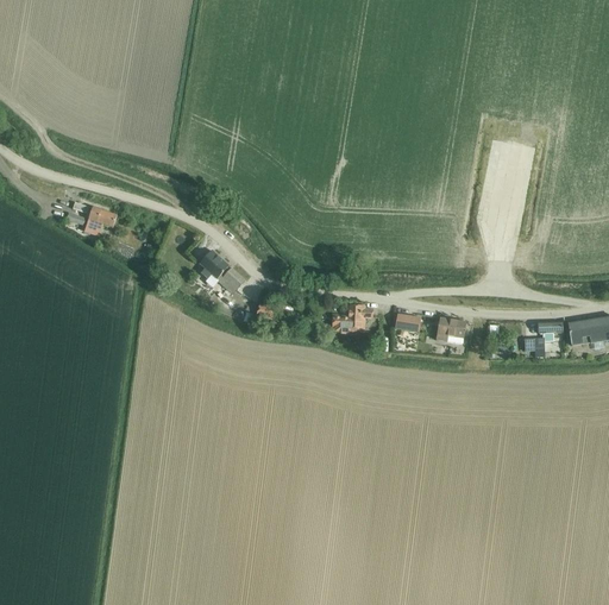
[(77,201),(75,209),(86,213),(89,205),(77,201)]
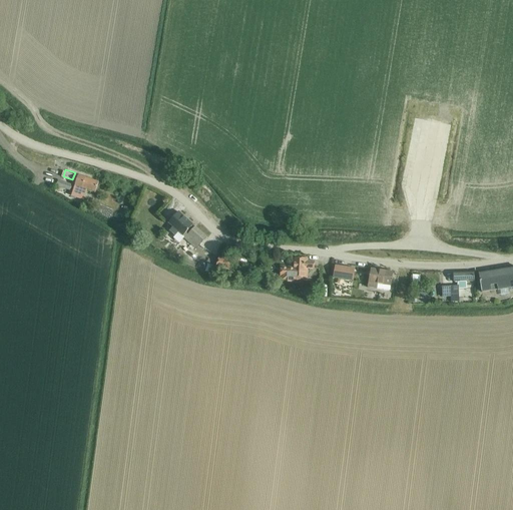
[(76,184),(72,194),(81,197),(83,198),(87,188),(93,190),(94,190),(94,188),(98,179),(78,172),(74,182),(74,183),(76,184)]
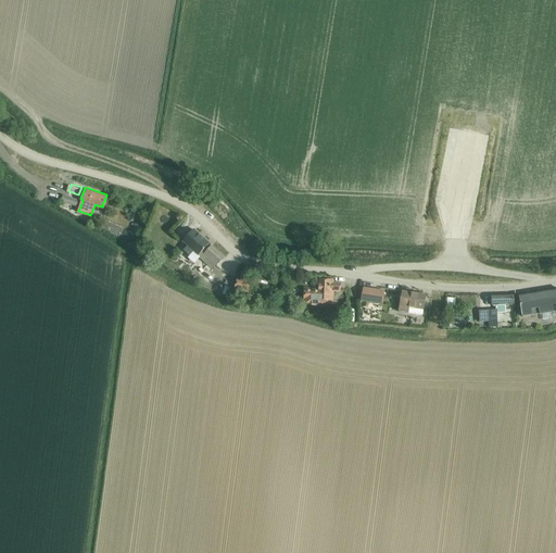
[(63,193),(61,200),(76,204),(78,198),(63,193)]
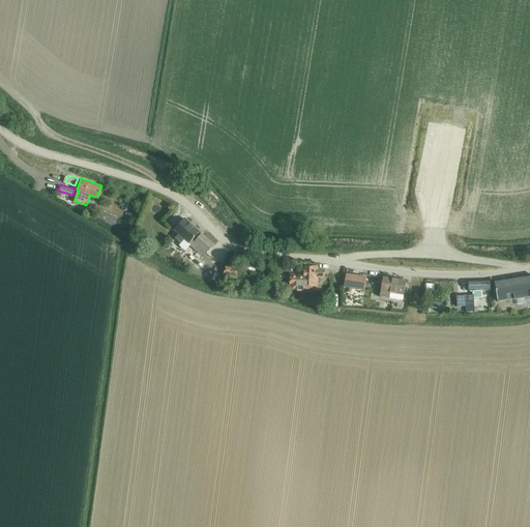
[(182,216),(172,229),(177,233),(175,236),(181,241),(183,238),(186,241),(202,255),(212,242),(200,232),(198,230),(182,216)]
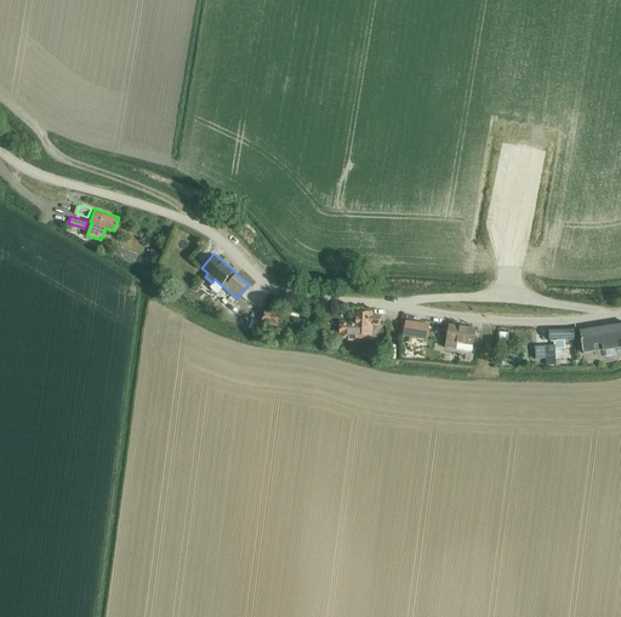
[(263,308),(260,320),(273,324),(275,310),(263,308)]
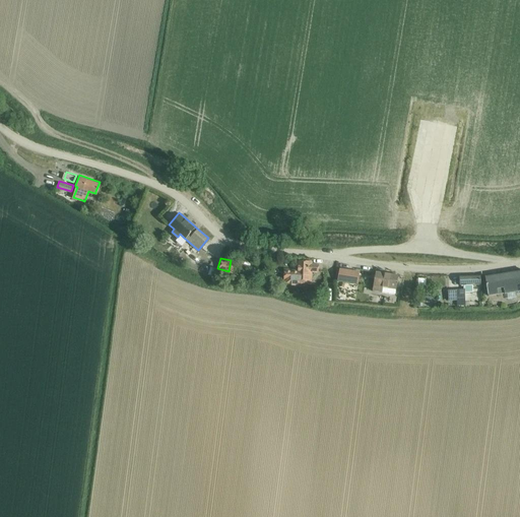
[(312,264),(313,261),(295,259),(294,267),(284,266),(282,276),(285,276),(284,279),(289,280),(289,282),(296,283),(296,281),(309,283),(310,276),(310,275),(311,271),(317,272),(319,265),(312,264)]
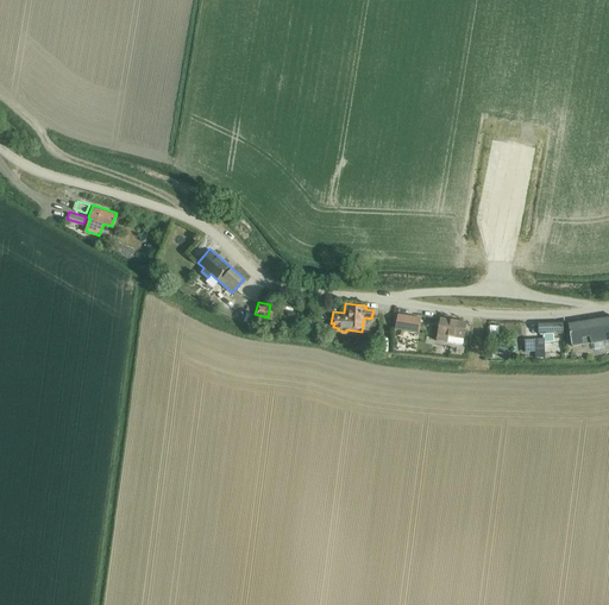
[(397,313),(395,326),(419,329),(420,315),(397,313)]
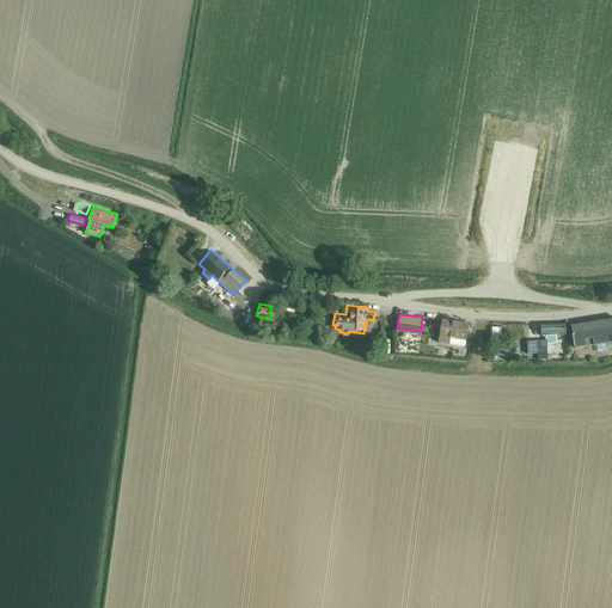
[(441,318),(439,341),(465,344),(469,321),(451,319),(441,318)]
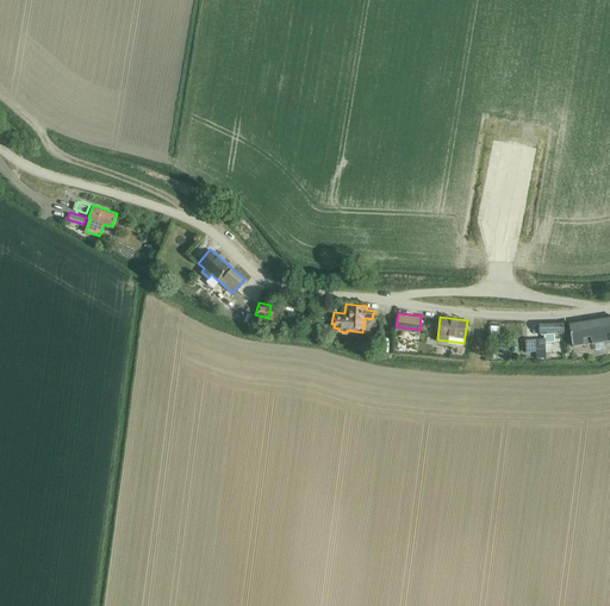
[(609,317),(587,320),(568,324),(572,345),(591,343),(609,339),(609,317)]
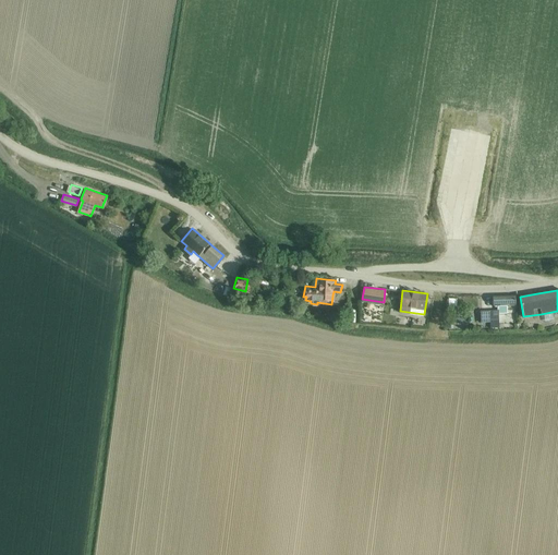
[(450,303),(460,304),(460,296),(450,294),(450,303)]
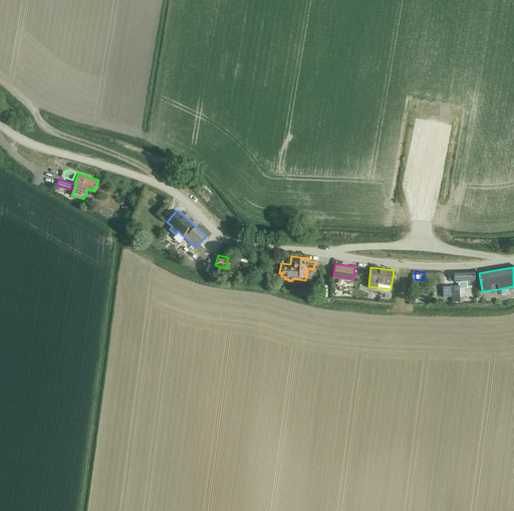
[(460,284),(443,284),(443,295),(452,295),(452,300),(460,300),(460,293),(460,287),(467,286),(467,280),(473,280),(473,271),(456,271),(454,271),(454,281),(460,280),(460,284)]
